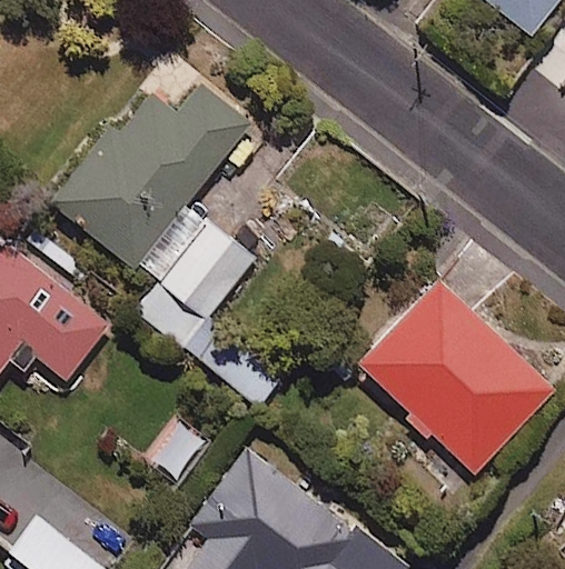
[(473,0),(522,39),(553,0),(473,0)]
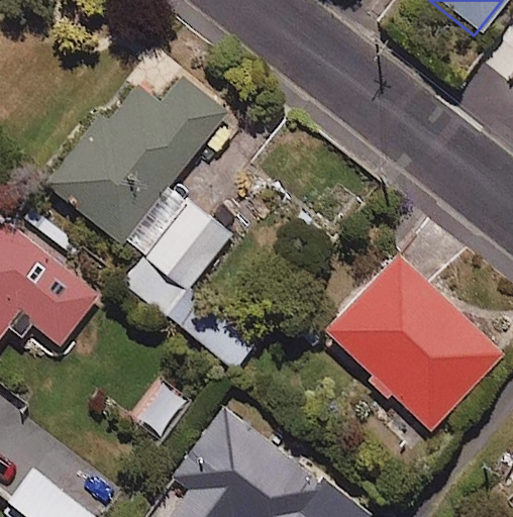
[(227,113),(158,60),(105,126),(97,119),(46,184),(141,257),(122,282),(166,316),(230,234),(170,187),(227,113)]
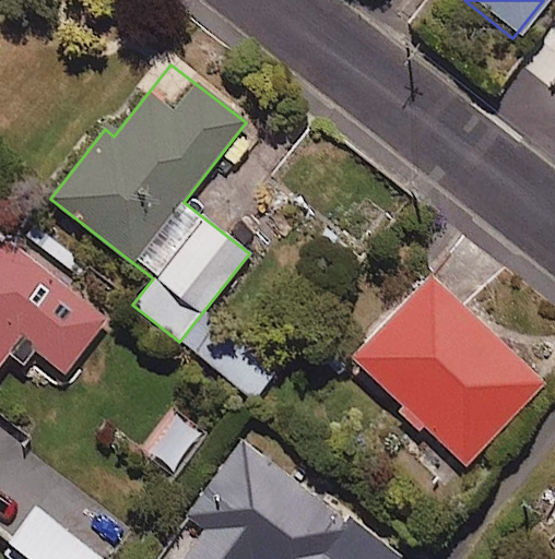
[(106,319),(0,232),(0,366),(22,340),(62,372),(106,319)]
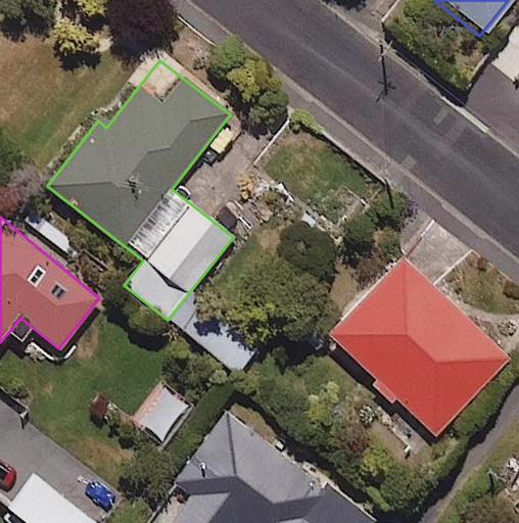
[(508,360),(404,258),(330,335),(434,436),(508,360)]
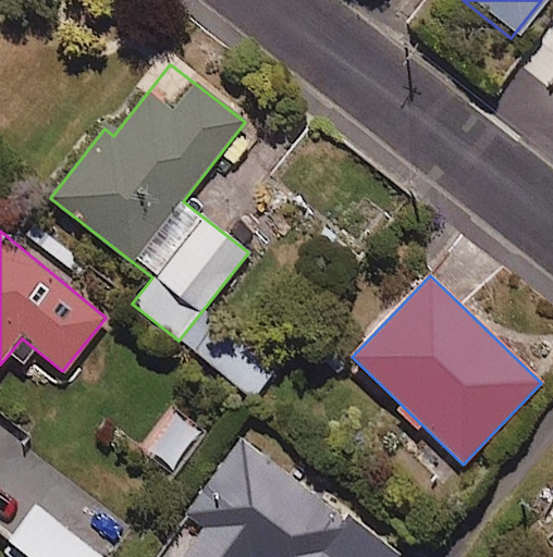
[(396,556),(400,553),(240,437),(152,556),(396,556)]
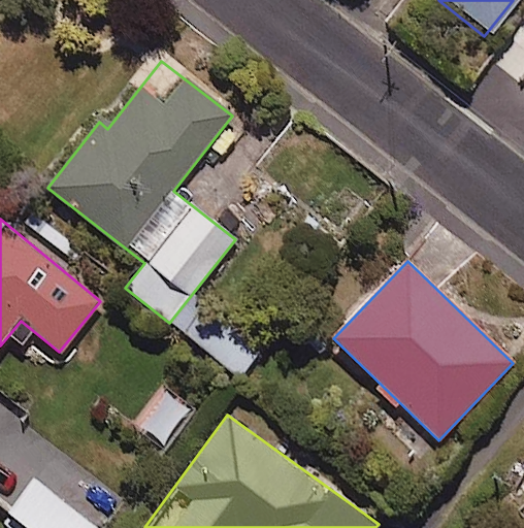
[(97,527),(19,469),(0,495),(0,506),(28,527),(97,527)]
